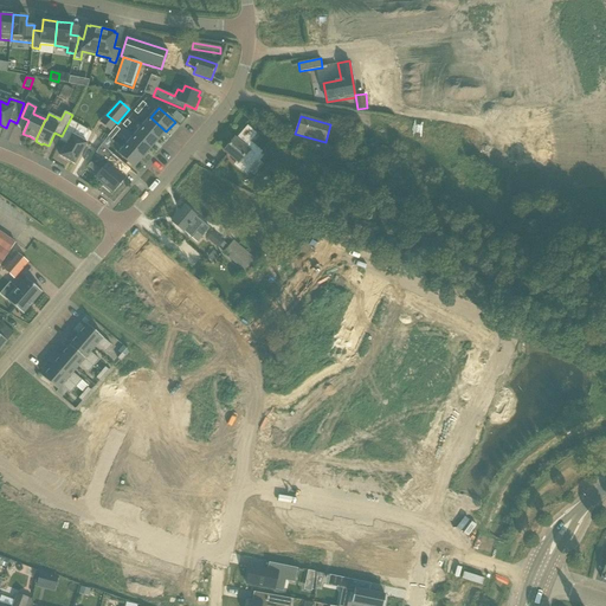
[(166,131),(150,117),(142,127),(159,140),(166,131)]
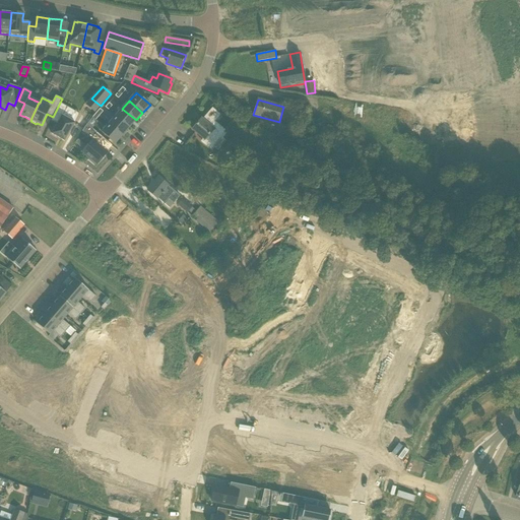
[(53,117),(51,121),(57,124),(51,134),(64,141),(75,123),(62,116),(67,107),(60,103),(53,117)]
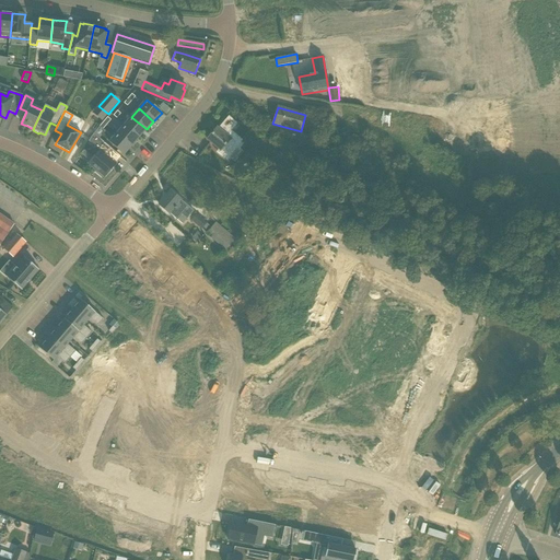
[(217,128),(207,140),(218,150),(220,152),(219,153),(226,161),(242,141),(243,140),(232,131),(237,124),(229,116),(218,129),(217,128)]
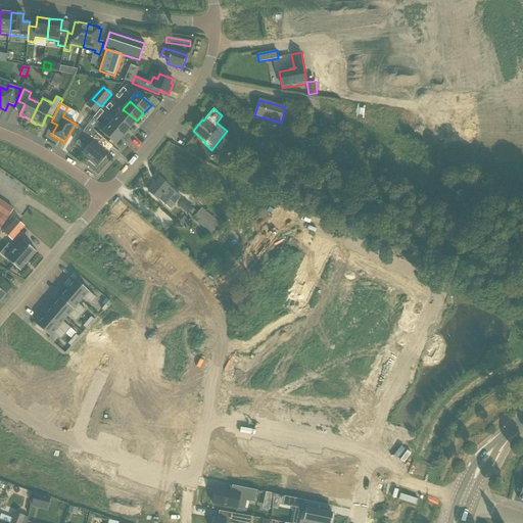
[(115,116),(130,129),(137,121),(123,109),(115,116)]
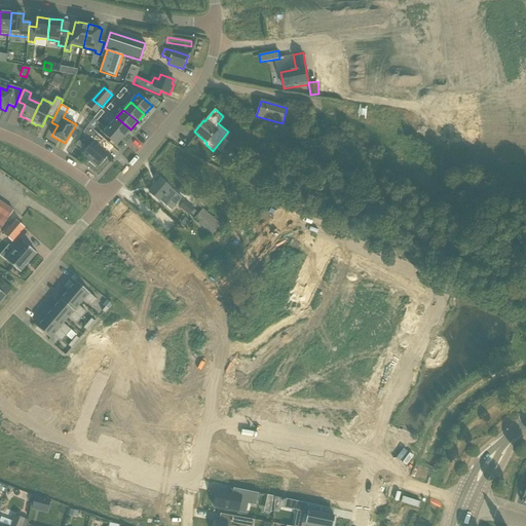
[(116,117),(110,125),(123,138),(130,129),(116,117)]
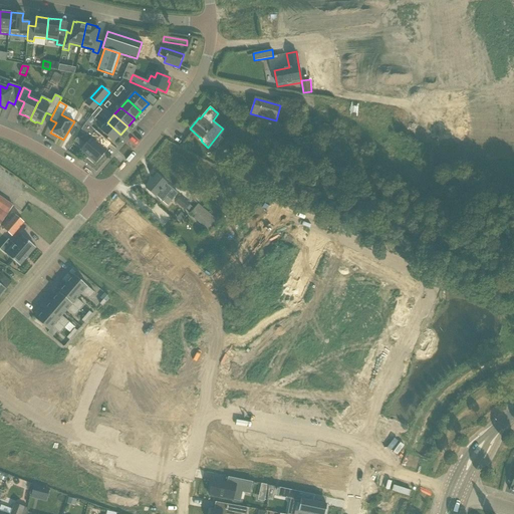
[(294,135),(300,138),(309,119),(303,116),(294,135)]
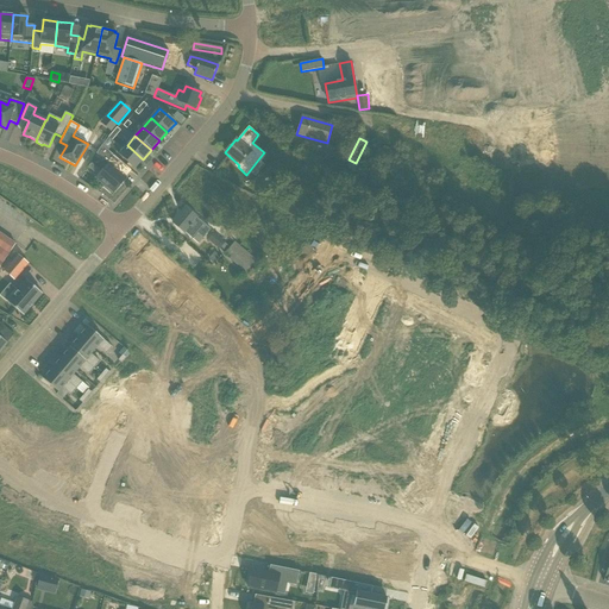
[(101,145),(94,152),(106,162),(112,155),(101,145)]
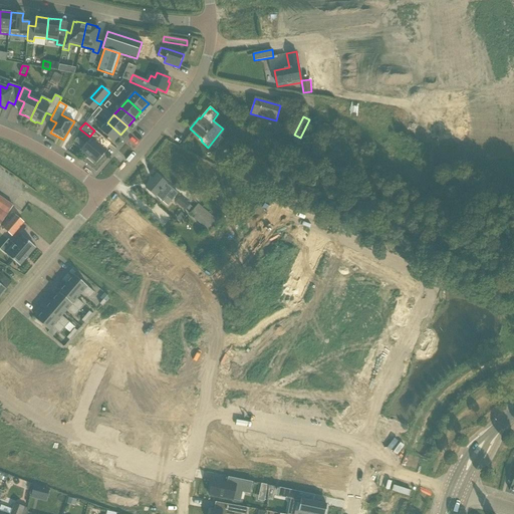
[(120,135),(107,122),(100,131),(113,143),(120,135)]
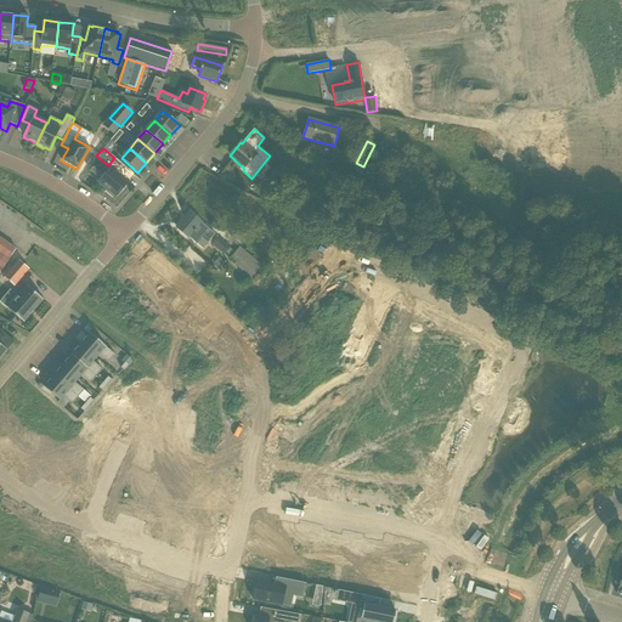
[(107,190),(106,192),(113,198),(114,196),(117,198),(129,184),(123,177),(129,170),(117,159),(97,182),(107,190)]
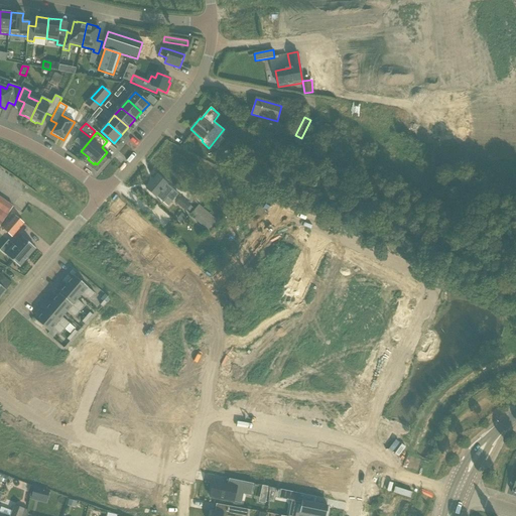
[(276,147),(273,154),(280,157),(280,159),(285,161),(288,152),(276,147)]
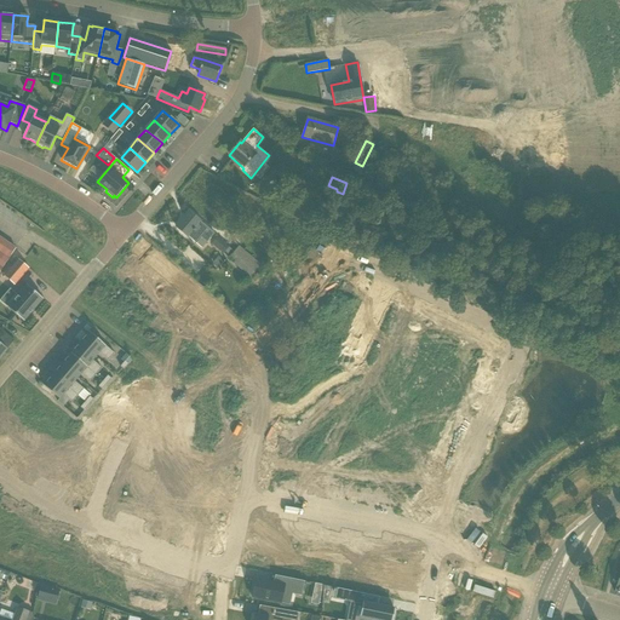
[(213,218),(228,200),(211,187),(210,188),(207,185),(194,201),(213,218)]
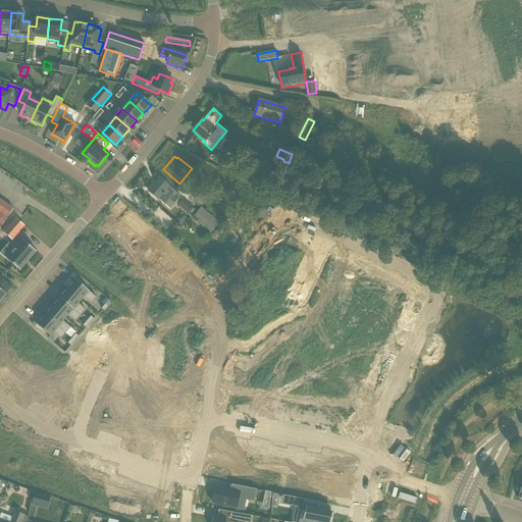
[(252,166),(255,168),(258,163),(247,158),(243,166),(251,170),(252,166)]
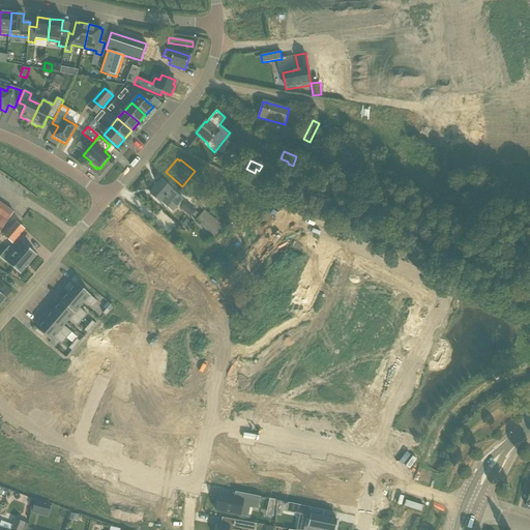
[(294,180),(287,177),(284,185),(287,186),(286,188),(290,190),(294,180)]
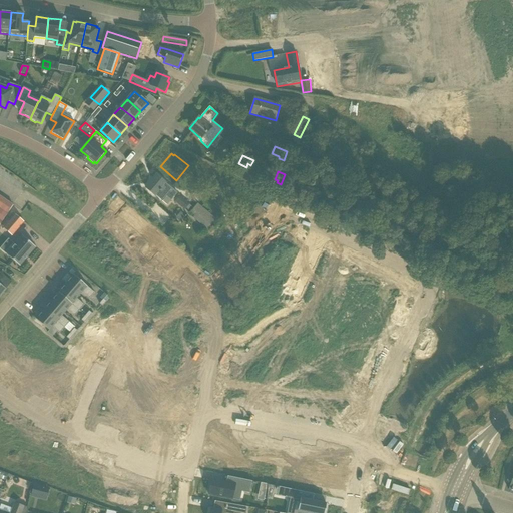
[(166,183),(156,175),(145,188),(155,196),(155,195),(166,205),(177,193),(165,183),(166,183)]
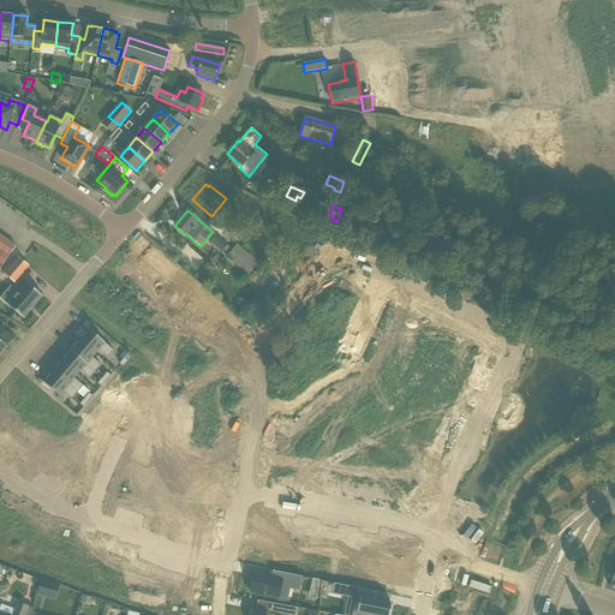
[(0,269),(16,246),(0,236),(0,269)]
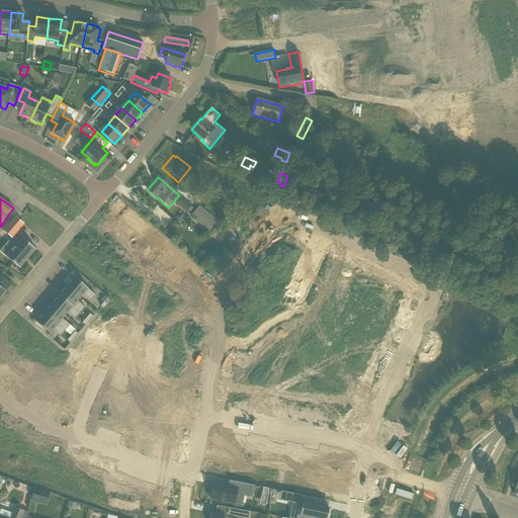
[(176,204),(186,212),(187,210),(191,213),(194,209),(191,206),(181,198),(176,204)]
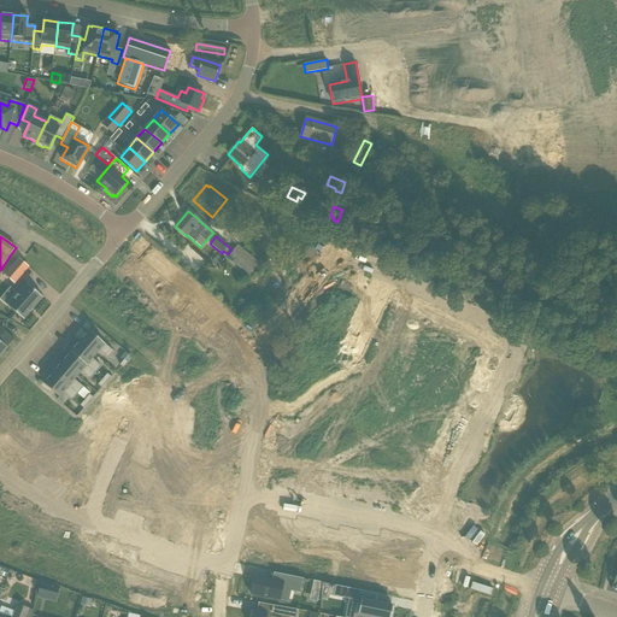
[(248,277),(256,269),(259,264),(238,246),(227,258),(248,277)]
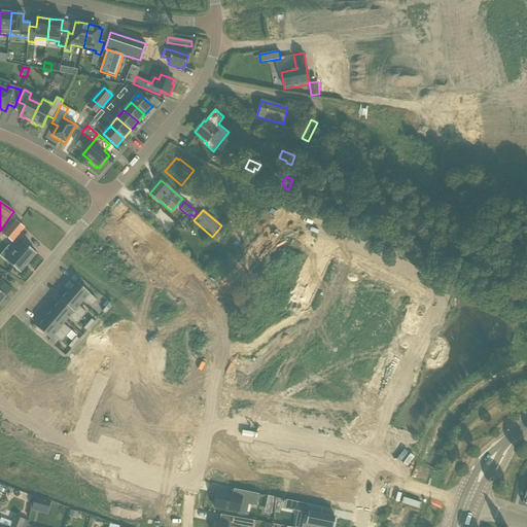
[(16,221),(4,236),(12,242),(24,229),(16,221)]
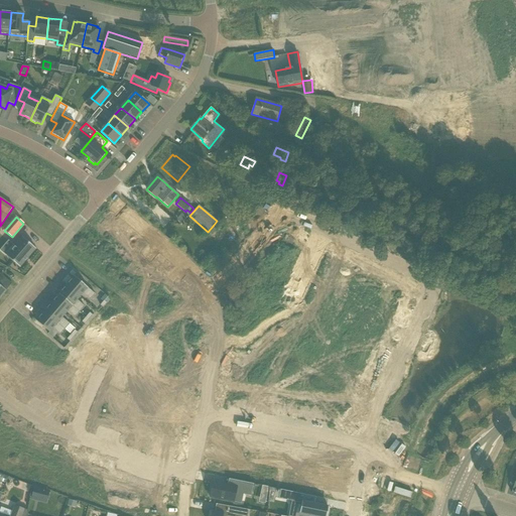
[(22,236),(6,255),(19,266),(35,248),(22,236)]
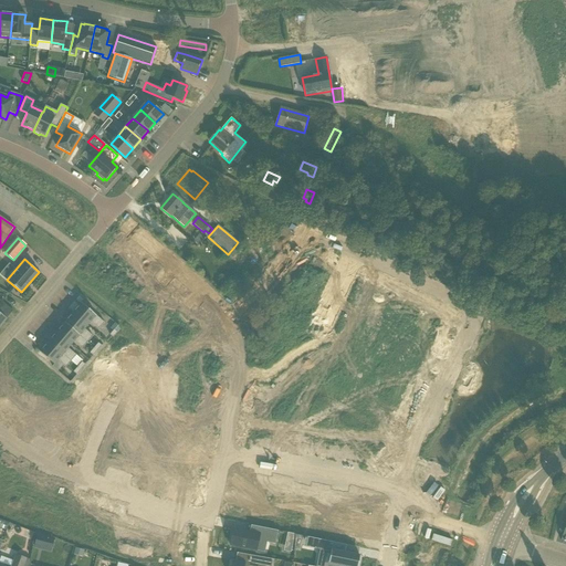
[(360,287),(380,296),(385,285),(366,276),(360,287)]
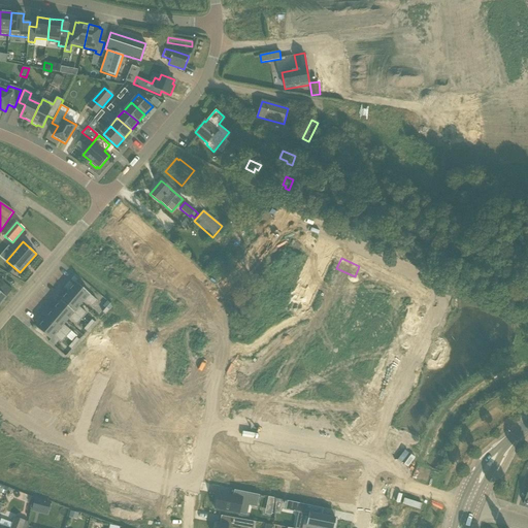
[(140,274),(131,266),(122,277),(131,285),(140,274)]
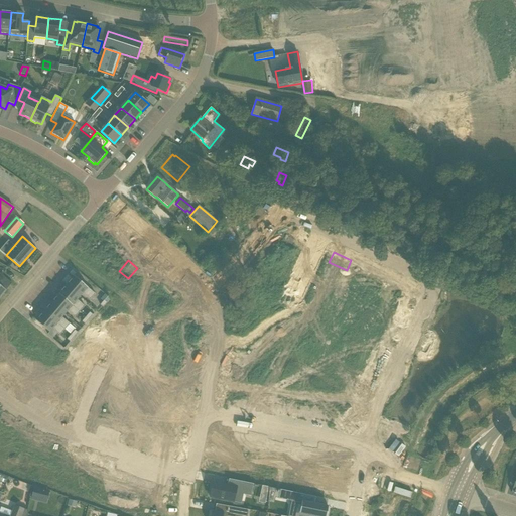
[(329,262),(324,272),(342,280),(347,270),(329,262)]
